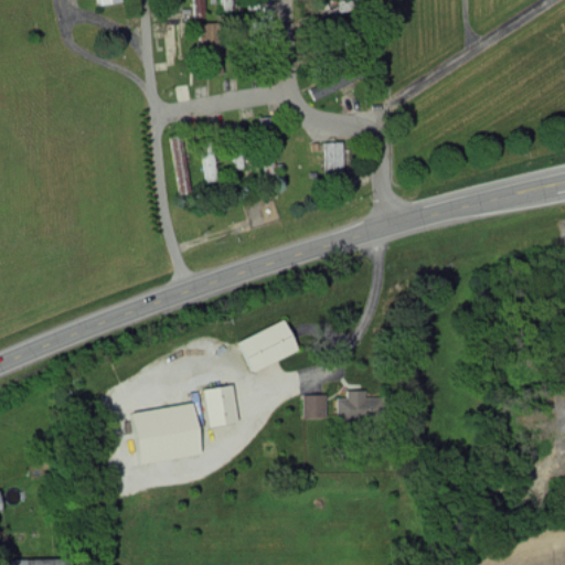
[(203,18),(202,0),(191,0),(192,18),(203,18)]
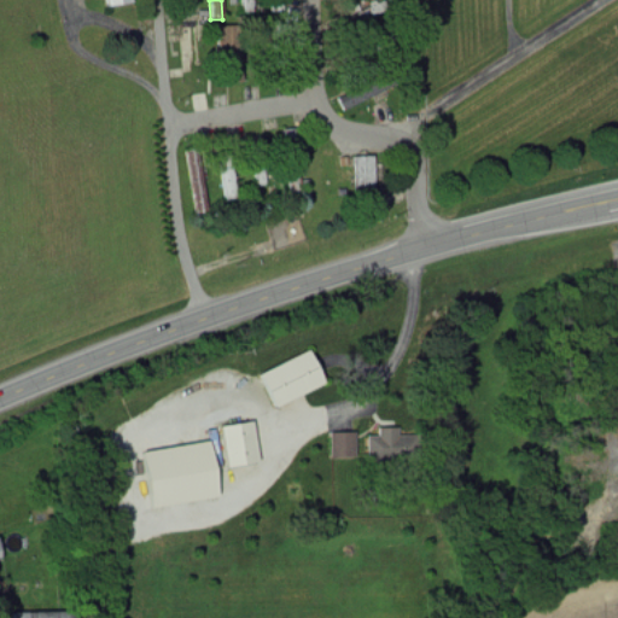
[(242,0),(243,10),(251,10),(251,0),(242,0)]
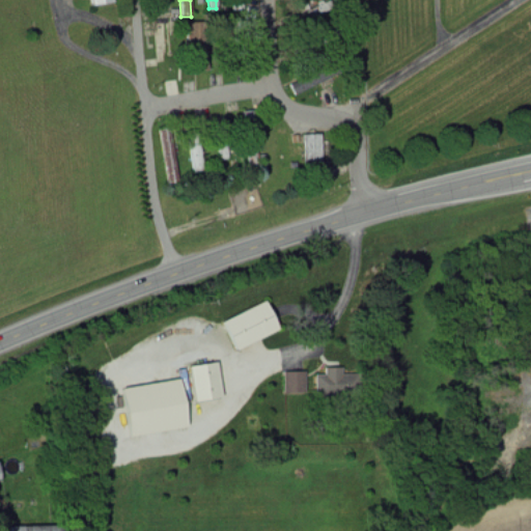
[(149,17),(152,59),(172,58),(170,16),(149,17)]
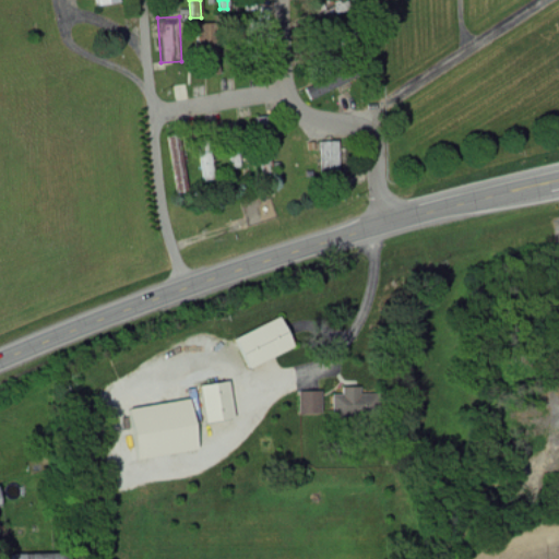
[(337,87),(333,76),(305,87),(309,98),(337,87)]
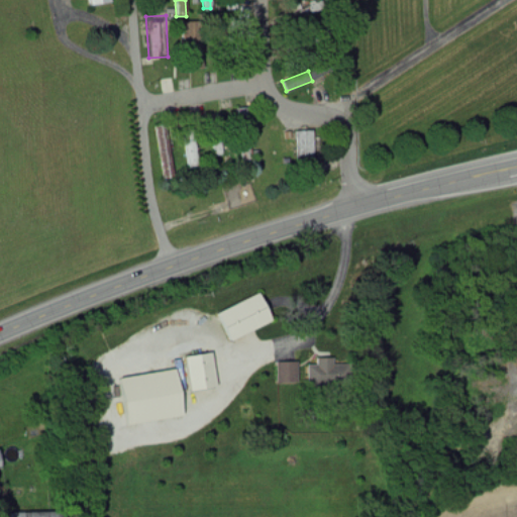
[(240,109),(240,160),(248,160),(248,109),(240,109)]
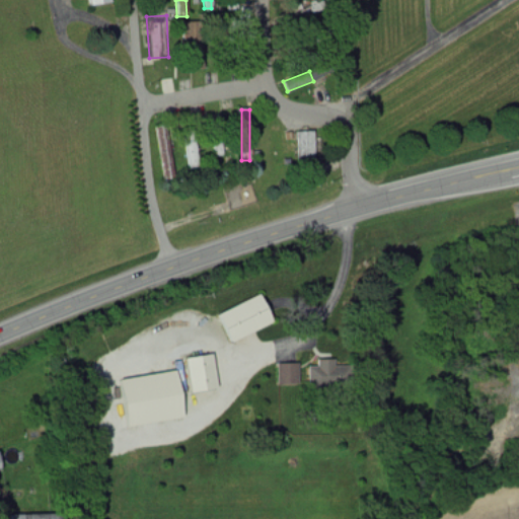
[(159,128),(161,178),(173,177),(170,127),(159,128)]
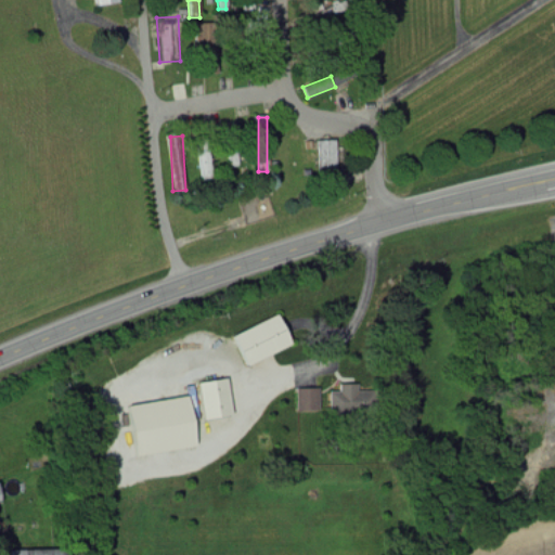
[(335,140),(318,140),(318,180),(335,180),(335,140)]
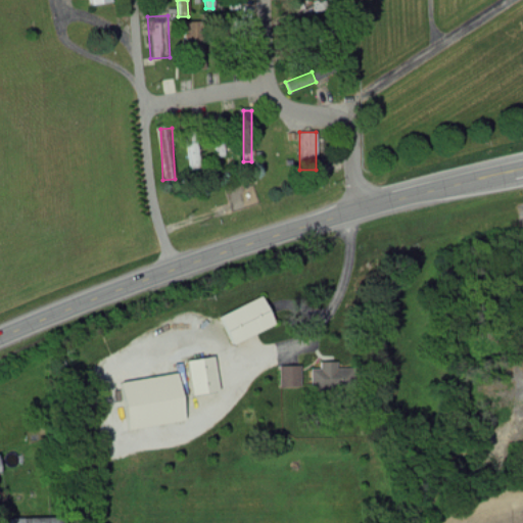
[(193,134),(185,136),(191,170),(200,168),(193,134)]
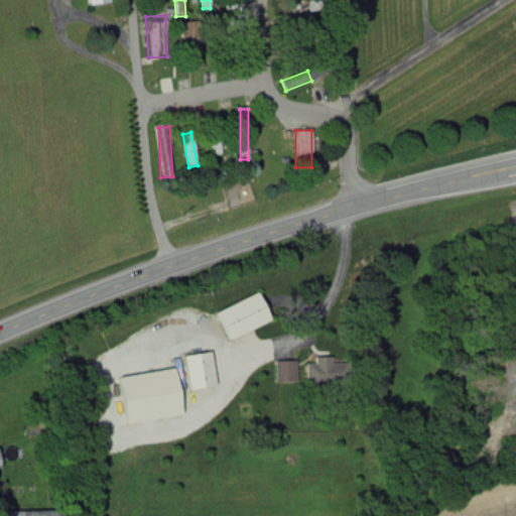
[(213,139),(214,154),(222,154),(220,138),(213,139)]
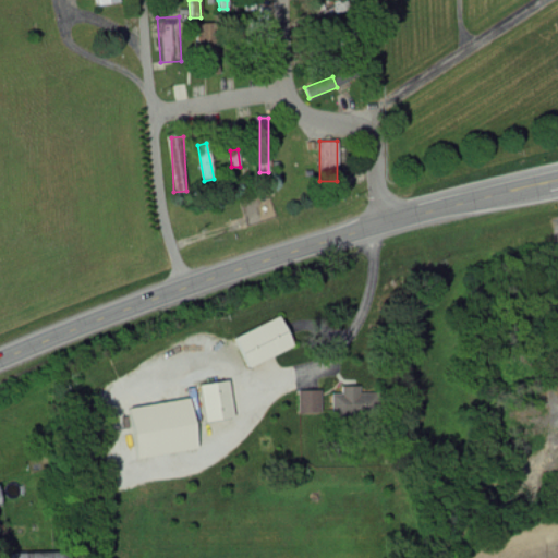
[(291,348),(278,317),(232,338),(246,368),(291,348)]
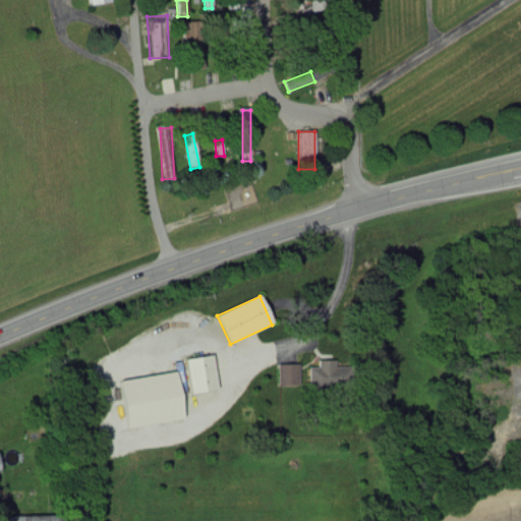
[(186,359),(189,394),(216,392),(213,357),(186,359)]
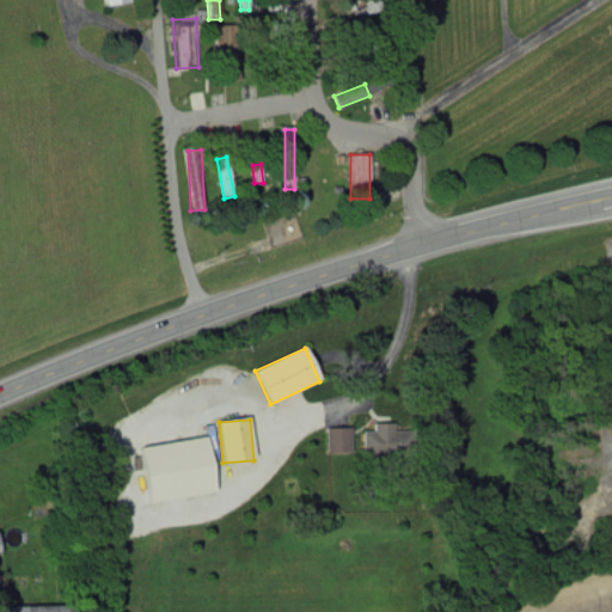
[(328,453),(350,453),(350,430),(328,430),(328,453)]
